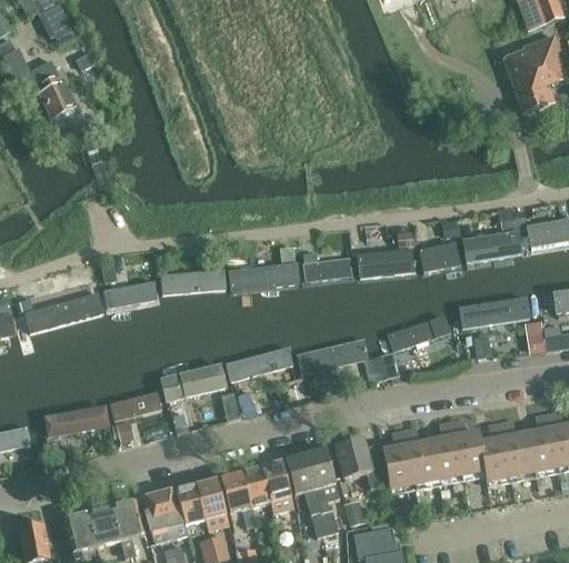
[(38,10),(39,12),(52,38),(57,36),(62,49),(79,40),(60,4),(61,3),(59,0),(55,0),(22,0),(29,14),(38,10)]
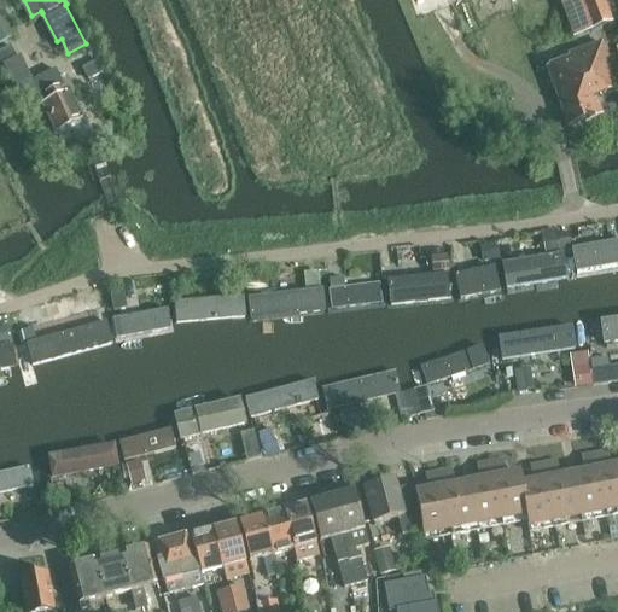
[(471,0),(479,19),(525,3),(524,0),(471,0)]
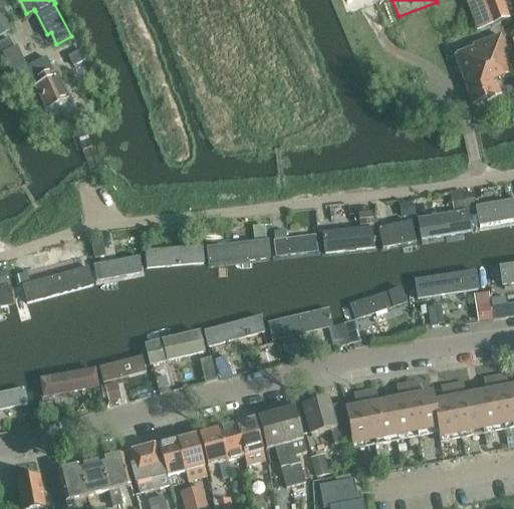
[(509,15),(503,0),(483,0),(491,22),(509,15)]
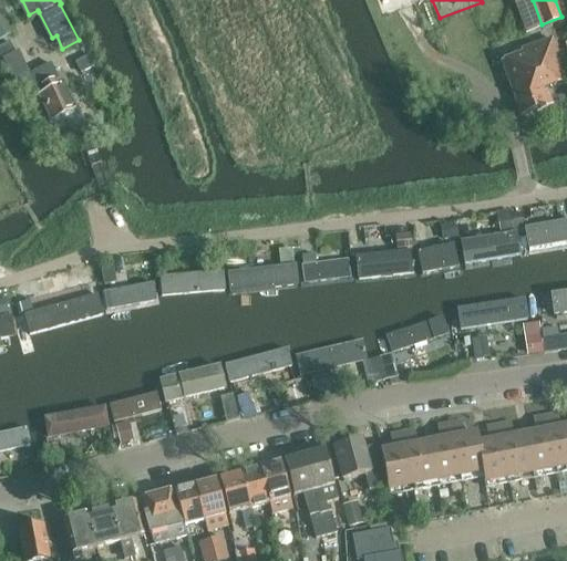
[(0,34),(13,29),(0,2),(0,34)]
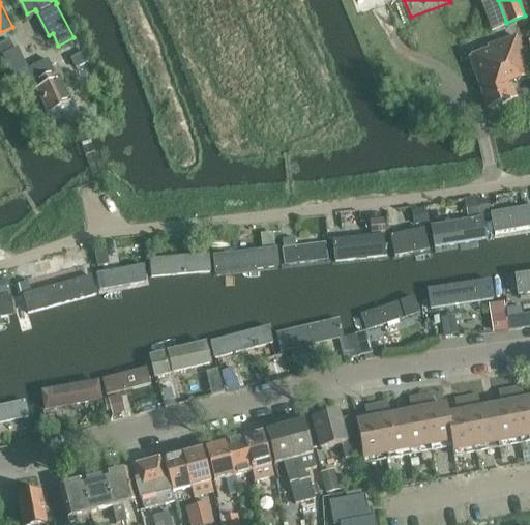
[(529,73),(529,71),(516,32),(487,42),(488,46),(468,53),(488,105),(516,94),(510,80),(529,73)]
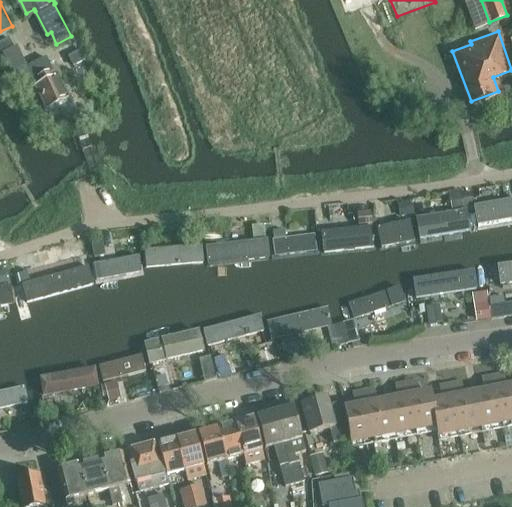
[(9,33),(0,37),(0,48),(13,42),(9,33)]
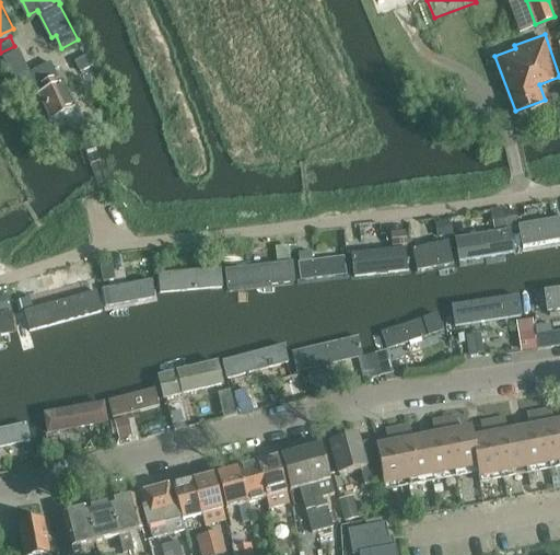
[(33,77),(51,115),(72,104),(61,83),(68,80),(59,64),(54,67),(50,58),(30,69),(19,46),(3,54),(19,83),(33,77)]
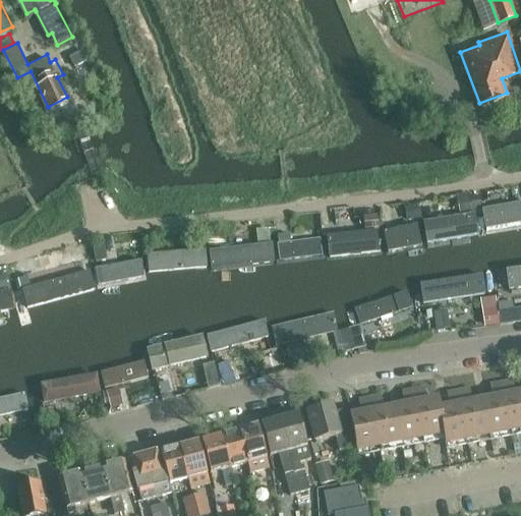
[(69,52),(74,62),(85,57),(80,47),(69,52)]
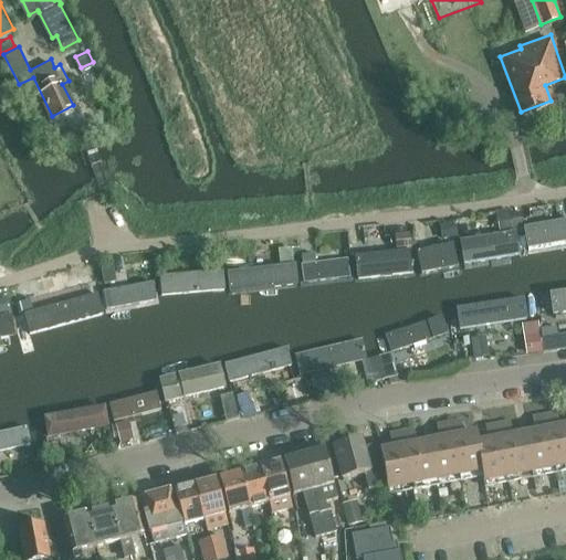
[(523,223),(521,209),(510,211),(512,224),(519,223),(523,223)]
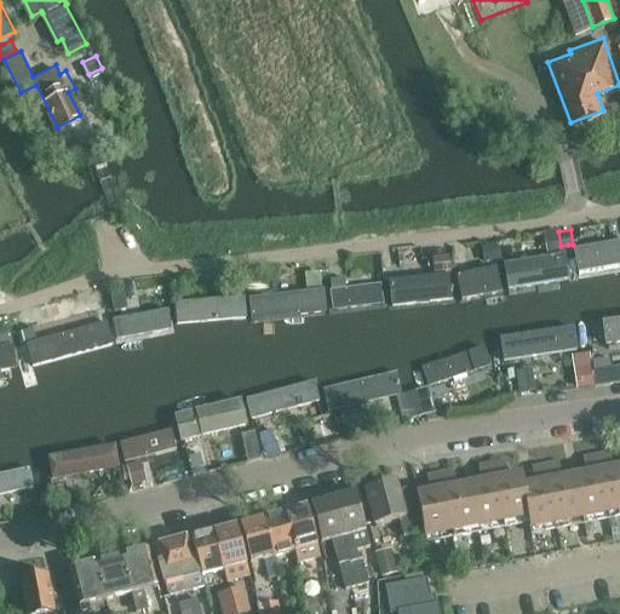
[(549,250),(560,247),(557,231),(546,233),(549,250)]
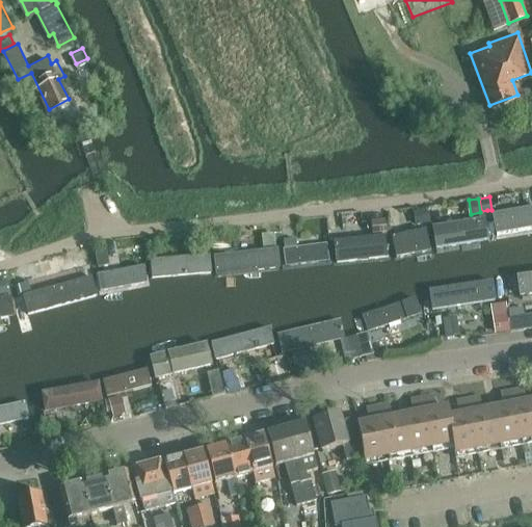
[(416,207),(419,224),(428,221),(430,221),(427,205),(416,207)]
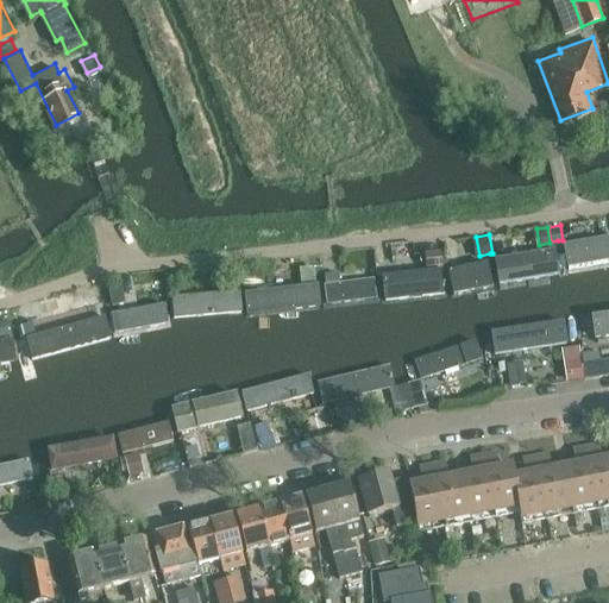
[(608,236),(563,244),(567,272),(608,265),(608,236)]
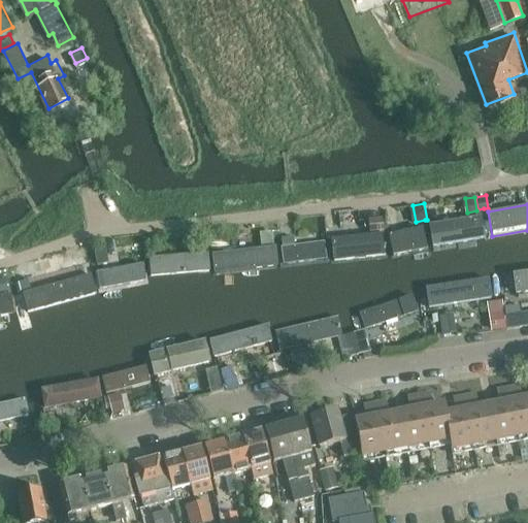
[(481,214),(429,221),(432,243),(484,236),(481,214)]
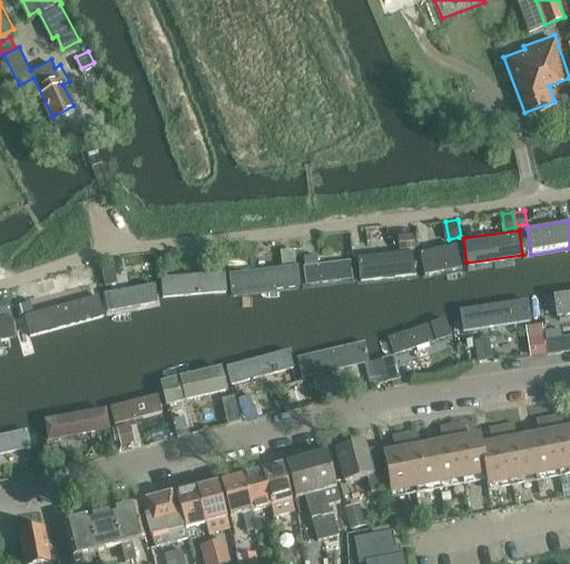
[(396,233),(397,247),(415,246),(413,231),(396,233)]
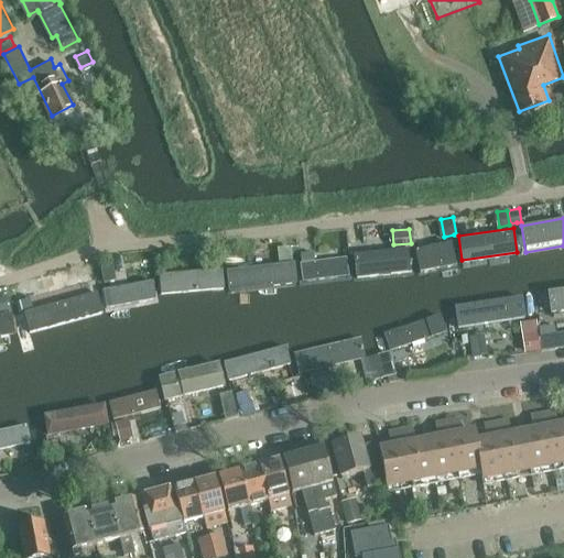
[(452,240),(415,247),(420,270),(456,264),(452,240)]
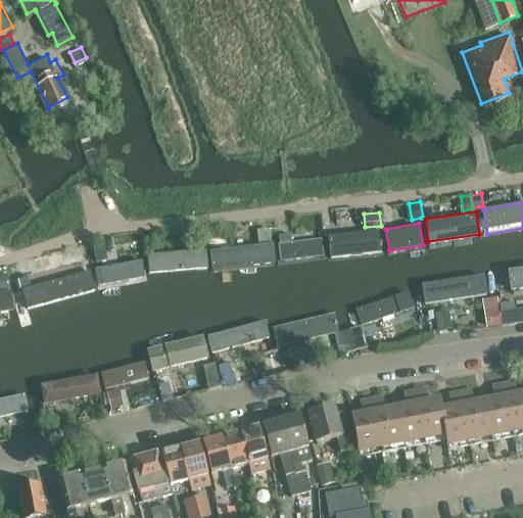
[(380,230),(329,234),(331,257),(382,252),(380,230)]
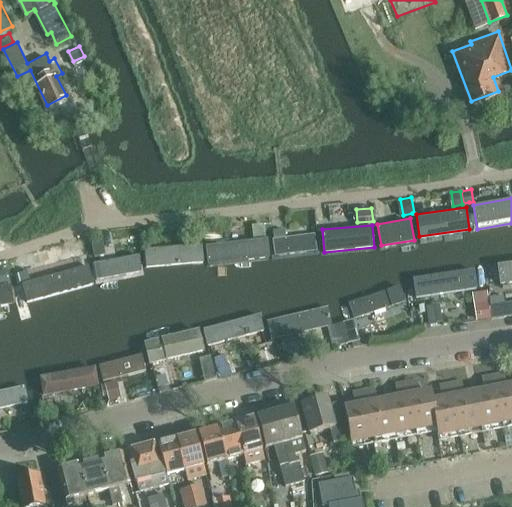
[(285,233),(285,226),(273,228),(273,235),(285,233)]
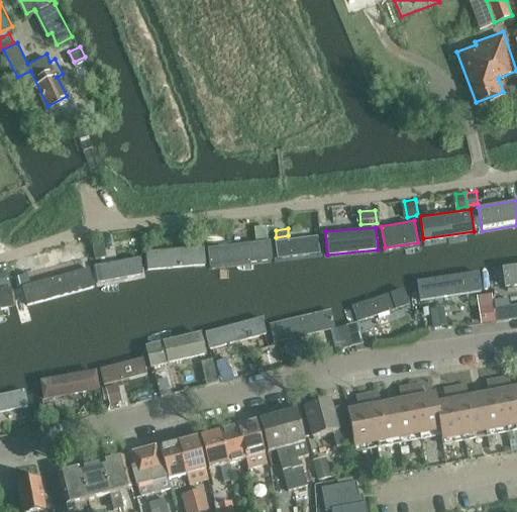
[(186,234),(187,243),(199,242),(198,232),(186,234)]
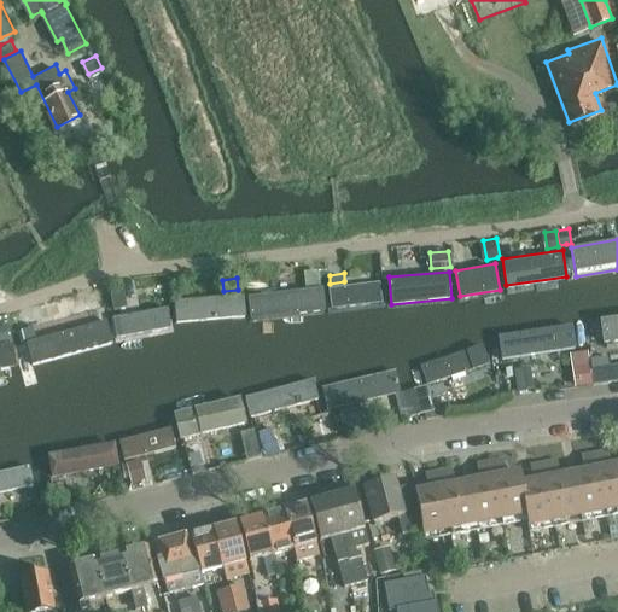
[(380,280),(328,286),(331,309),(383,303),(380,280)]
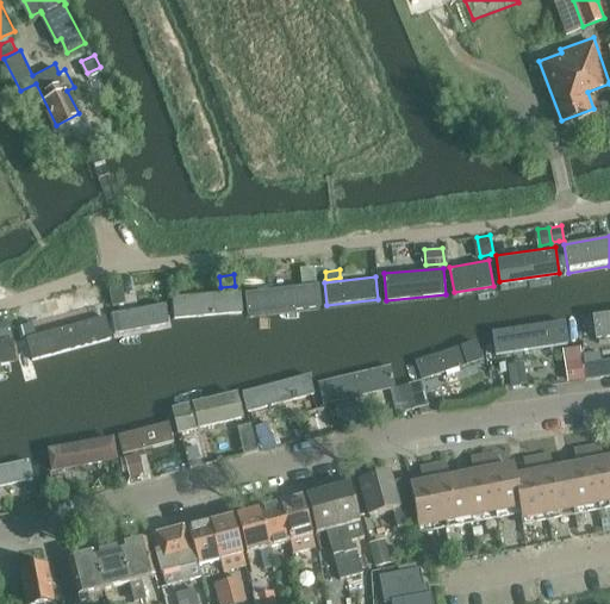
[(124,299),(120,280),(109,282),(112,302),(124,299)]
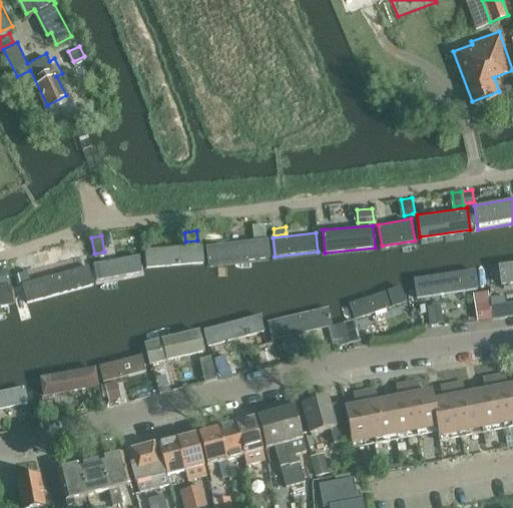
[(269,237),(206,243),(208,265),(271,259),(269,237)]
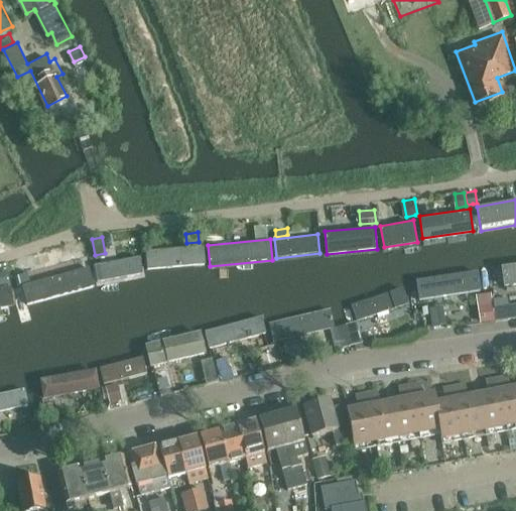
[(204,245),(146,249),(147,270),(205,265),(204,245)]
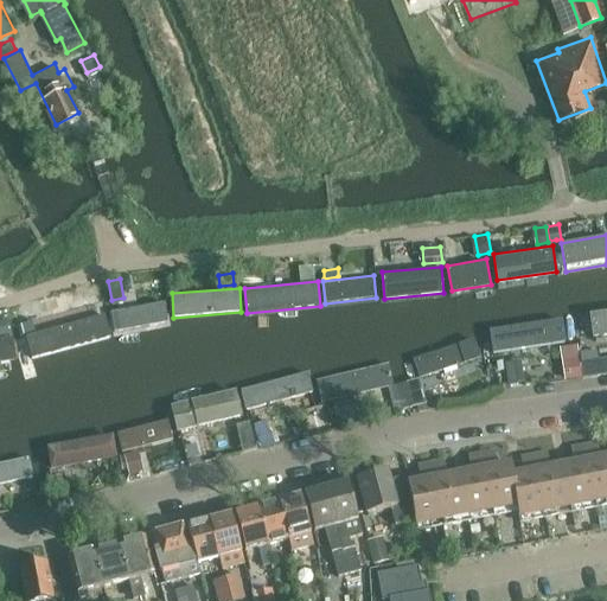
[(85,293),(90,312),(102,309),(97,291),(85,293)]
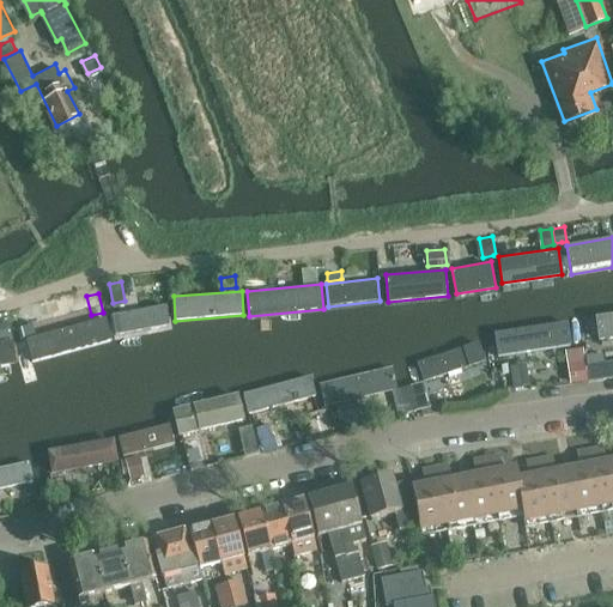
[(167,301),(111,314),(117,338),(171,325),(167,301)]
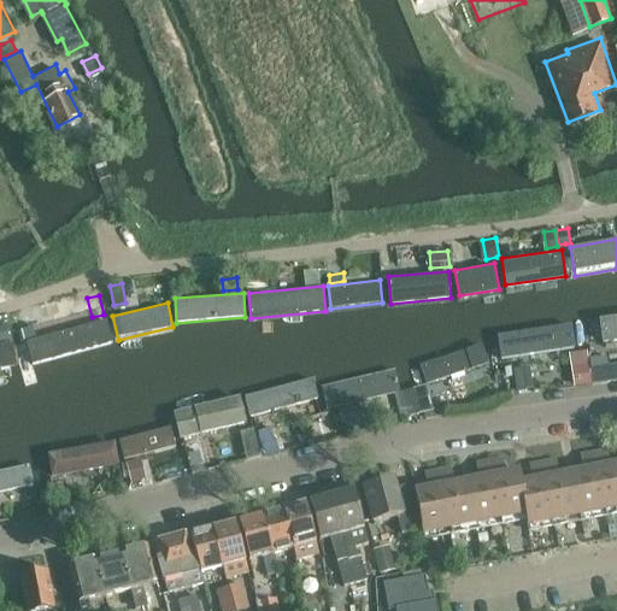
[(616,315),(597,318),(600,344),(616,340),(616,315)]
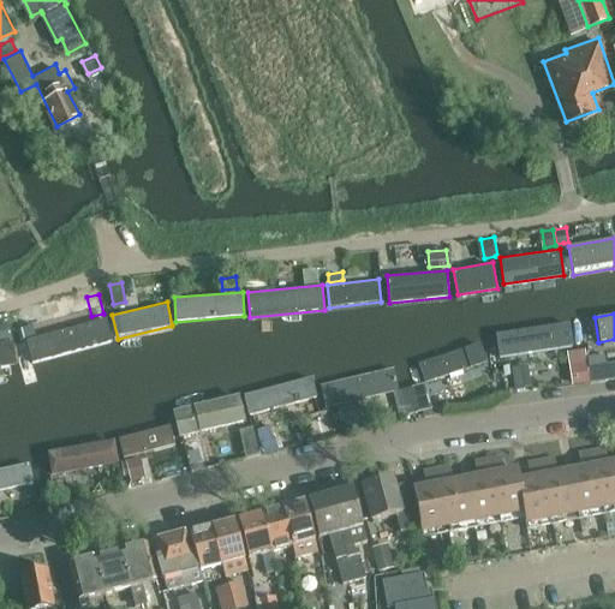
[(106,316),(24,339),(30,362),(112,339),(106,316)]
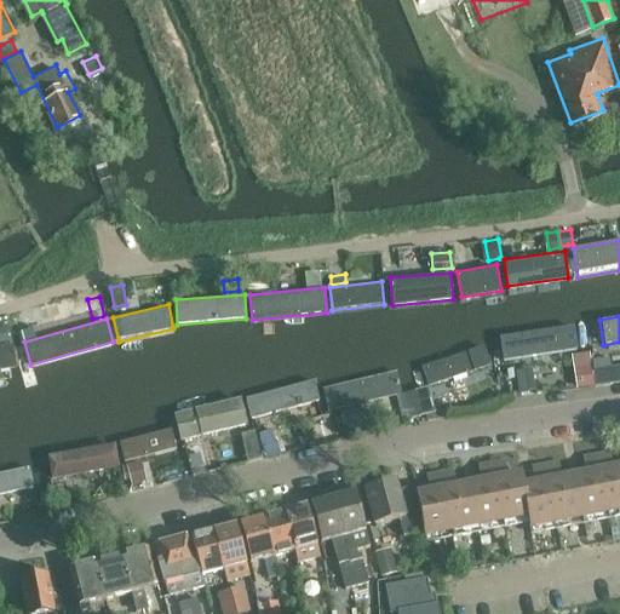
[(573,323),(499,336),(503,360),(578,348),(573,323)]
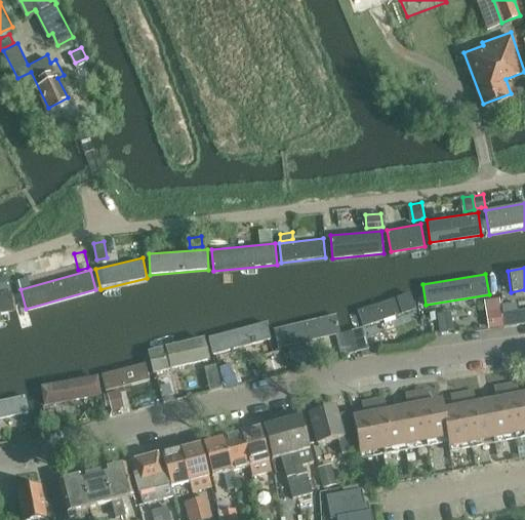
[(12,290),(0,291),(0,313),(15,311),(12,290)]
